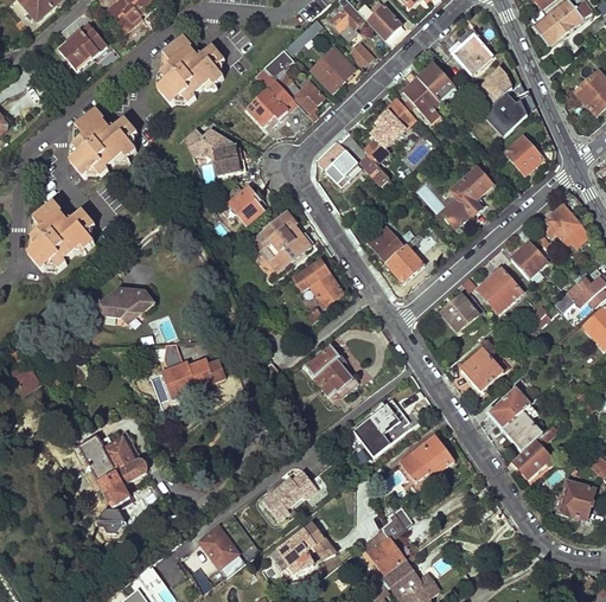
[(17,0),(36,20),(59,0),(17,0)]
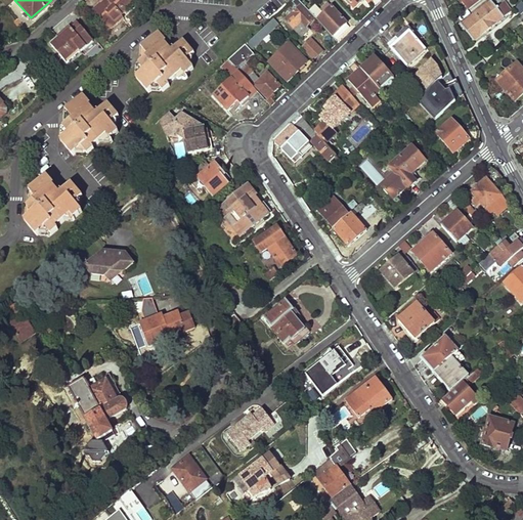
[(132,0),(100,0),(93,7),(109,25),(122,12),(120,11),(132,0)]
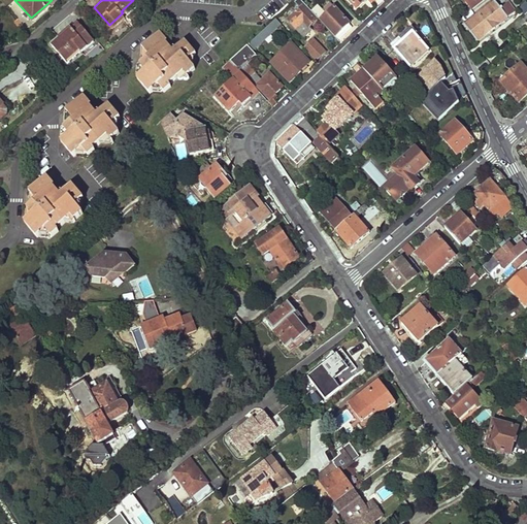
[(310,7),(303,0),(286,15),(294,25),(299,20),(301,21),(303,19),(307,23),(317,14),(310,7)]
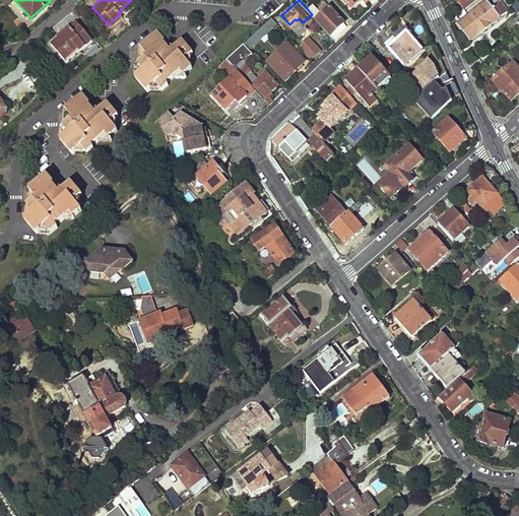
[(343,20),(324,0),(316,7),(312,2),(306,7),(312,14),(329,33),(343,20)]
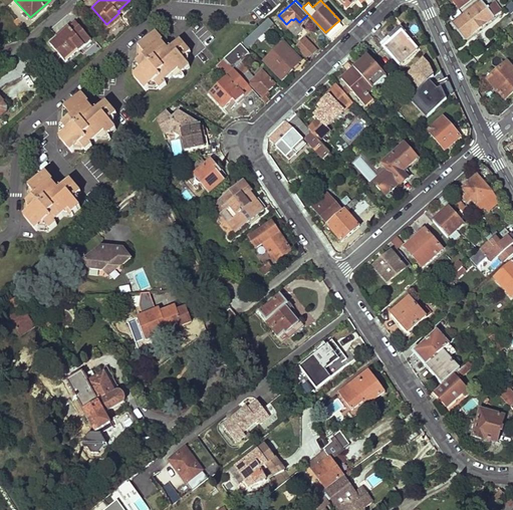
[(453,19),(466,35),(504,6),(499,0),(494,0),(489,4),(486,0),(478,0),(453,19)]
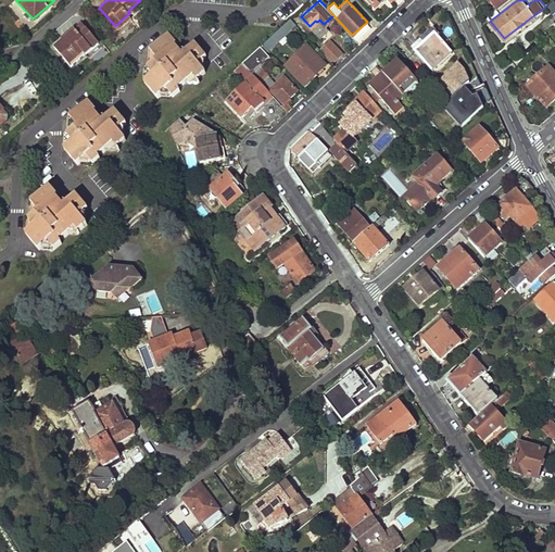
[(304,23),(294,13),(290,16),(294,21),(300,27),(304,23)]
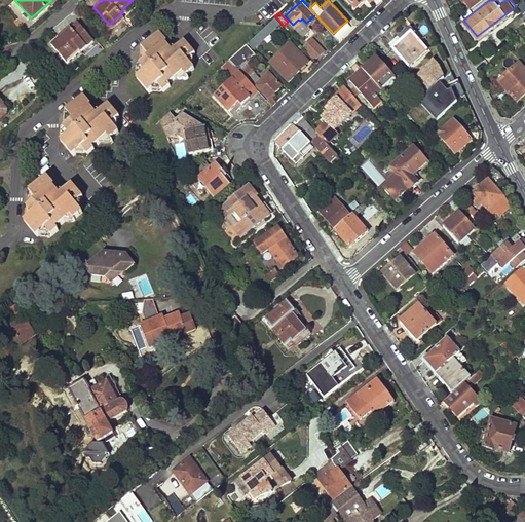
[(245,41),(249,45),(278,20),(274,15),(245,41)]
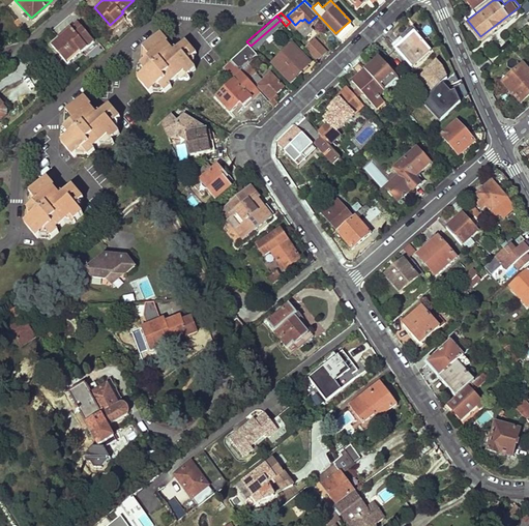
[(93,37),(75,18),(50,40),(66,60),(93,37)]
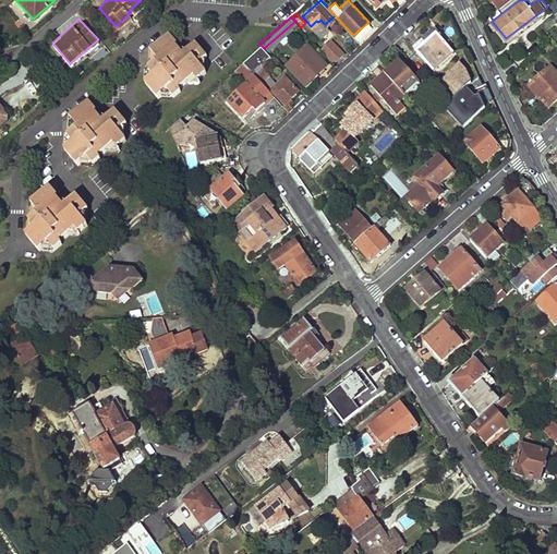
[(453,49),(432,27),(414,45),(435,67),(453,49)]
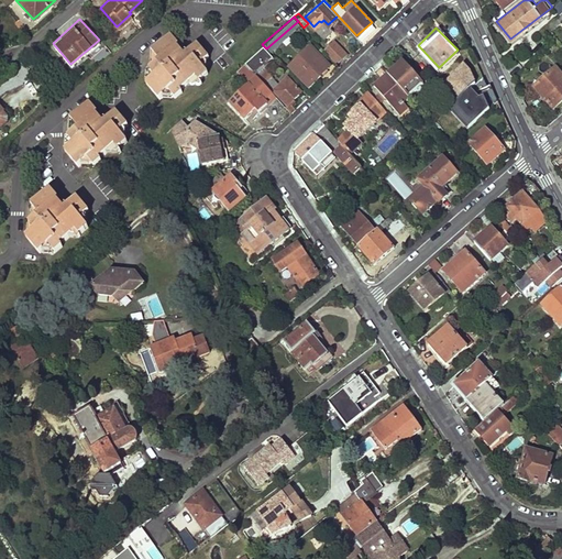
[(207,56),(195,43),(183,53),(175,45),(177,44),(168,34),(154,46),(162,55),(149,66),(154,73),(146,80),(160,96),(168,88),(175,95),(182,89),(180,87),(196,74),(199,77),(207,70),(202,64),(202,63),(201,61),(207,56)]
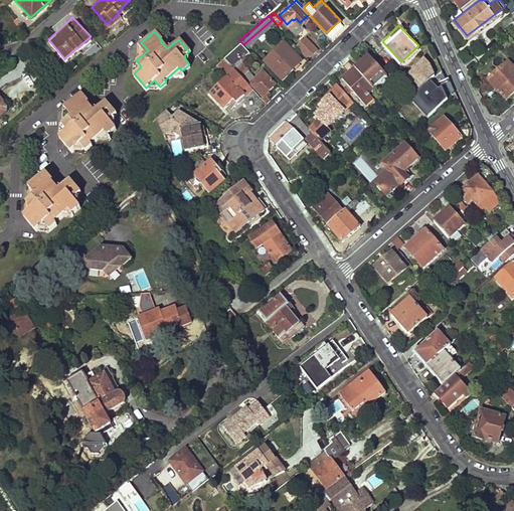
[(308,55),(316,47),(305,35),(296,43),(308,55)]
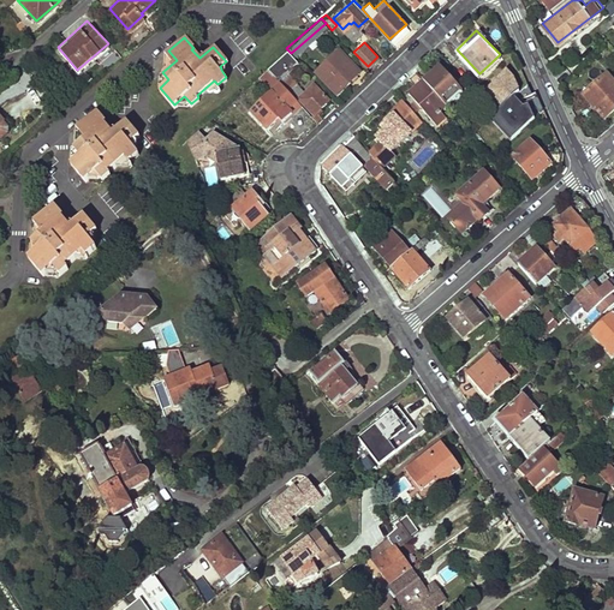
[(284,85),(292,78),(287,72),(292,67),(291,65),(297,60),(291,53),(286,48),(266,66),(284,85)]
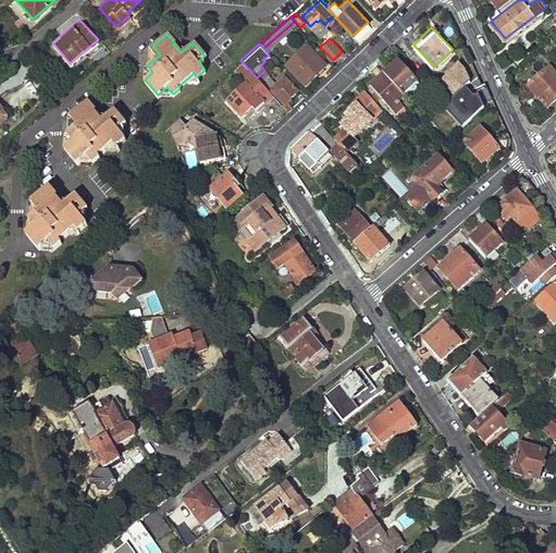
[(304,82),(324,63),(306,45),(285,63),(304,82)]
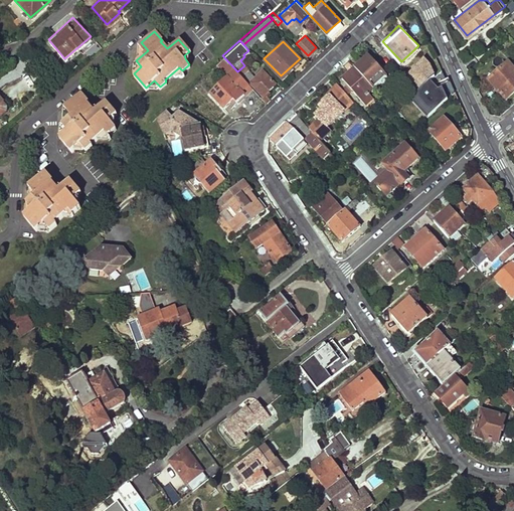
[(368,53),(355,65),(373,87),(386,74),(368,53)]
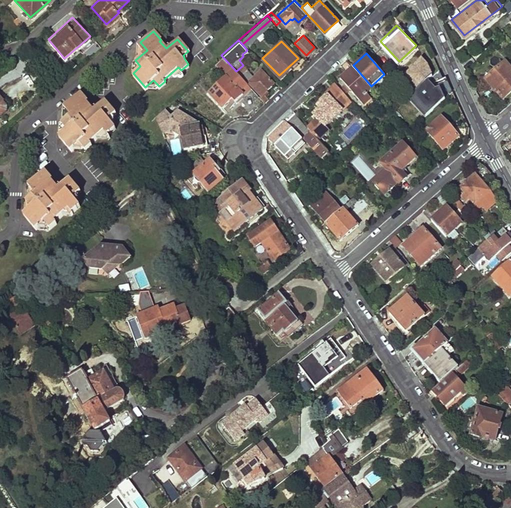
[(234,98),(249,85),(236,71),(221,55),(214,62),(225,74),(209,90),(222,104),(231,96),(234,98)]
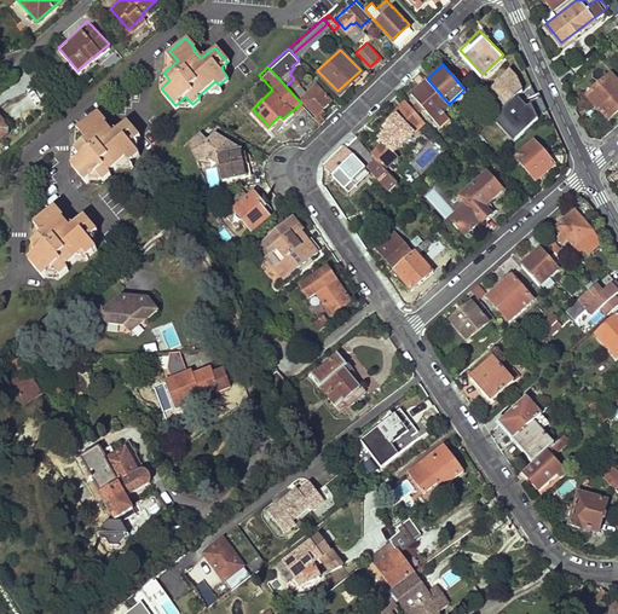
[(617,84),(610,74),(587,94),(606,119),(617,108),(617,84)]
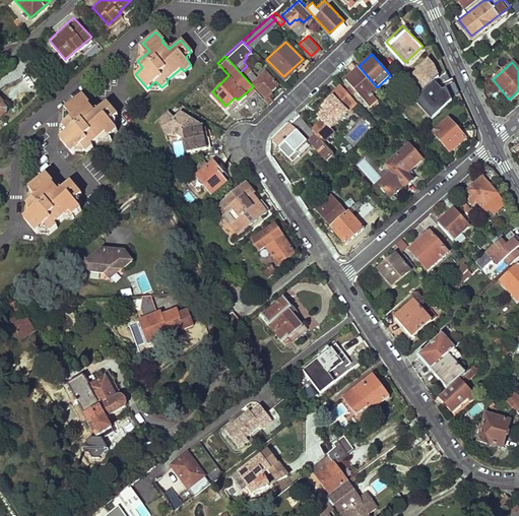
[(263,98),(277,82),(264,68),(257,76),(247,66),(240,72),(253,86),(263,98)]
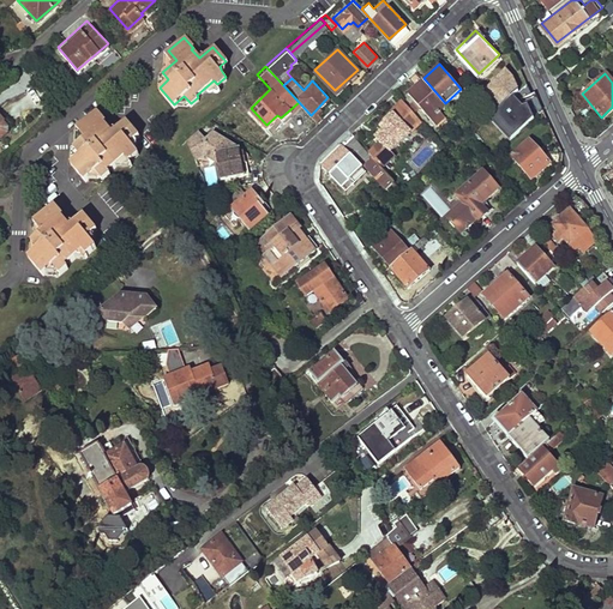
[(424,78),(422,78),(407,91),(413,97),(409,100),(416,108),(420,104),(436,122),(445,114),(439,108),(445,103),(424,78)]
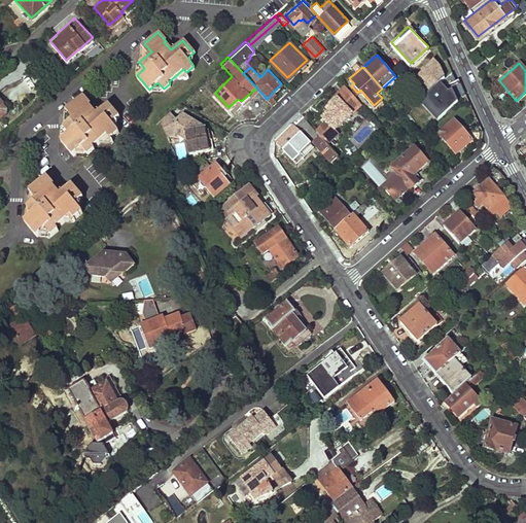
[(465,92),(462,83),(445,94),(436,85),(423,98),(439,115),(465,92)]
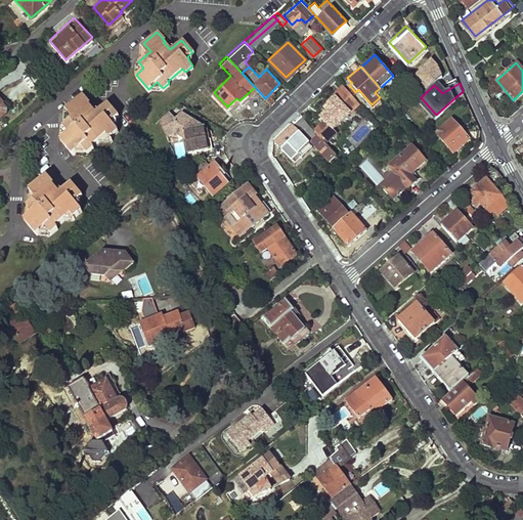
[(358,102),(342,84),(332,93),(334,95),(327,101),(330,104),(318,115),(323,120),(314,129),(324,140),(336,130),(332,126),(358,102)]
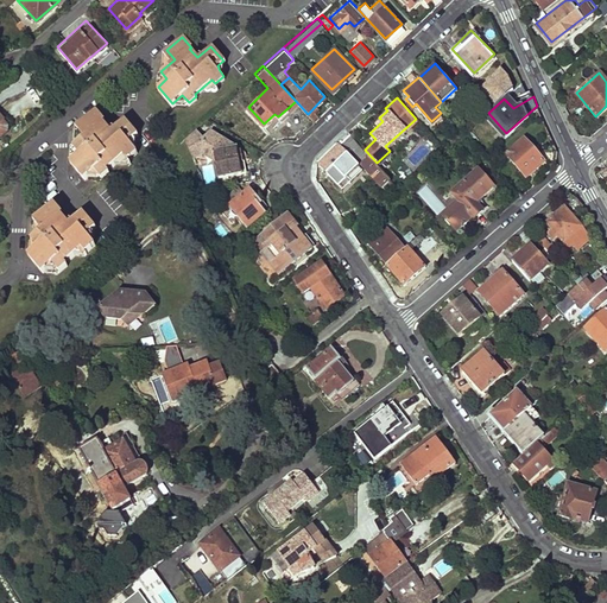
[(105,121),(95,112),(80,125),(87,134),(73,147),(73,150),(77,157),(73,159),(88,177),(92,173),(96,178),(99,179),(109,171),(107,169),(124,154),(127,158),(138,150),(130,141),(137,134),(124,120),(111,132),(102,122),(105,121)]
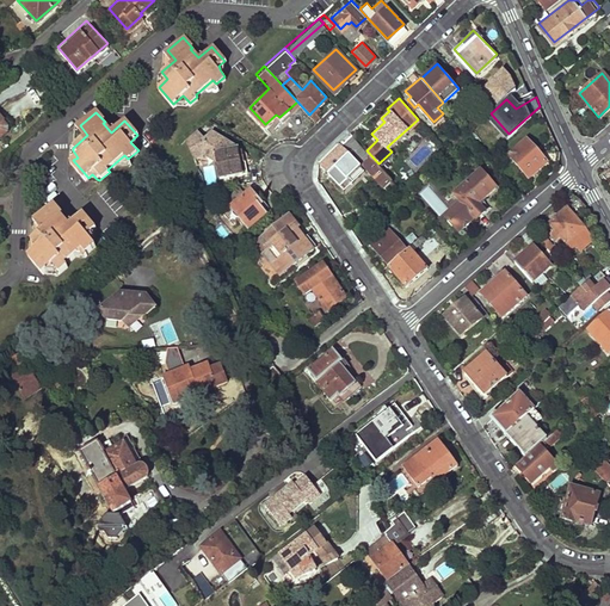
[(479,134),(472,125),(467,129),(475,137),(479,134)]
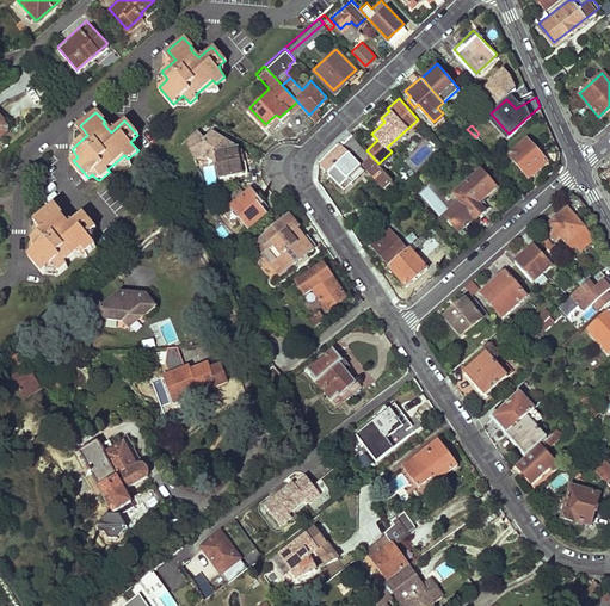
[(221,174),(247,169),(246,159),(241,159),(239,144),(233,144),(232,138),(214,128),(205,135),(197,127),(185,138),(192,153),(215,148),(221,174)]
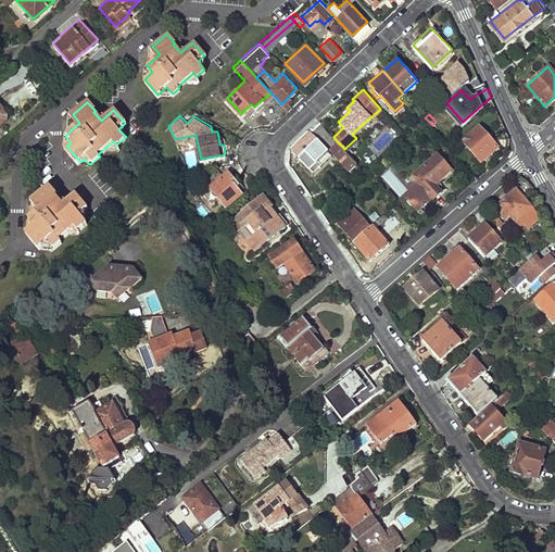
[(291,149),(305,163),(324,146),(327,149),(329,147),(349,167),(356,161),(344,149),(333,137),(324,126),(319,121),(291,149)]
